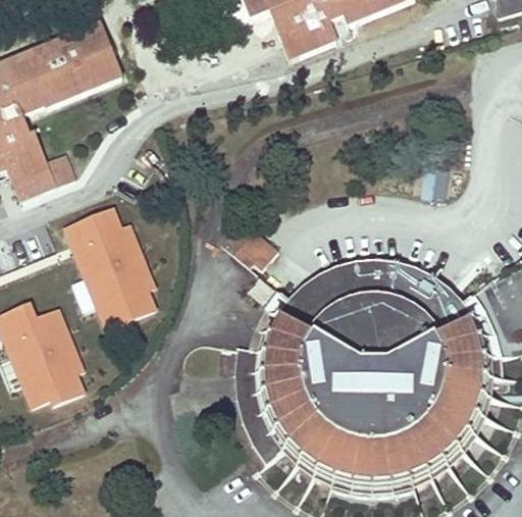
[(243,0),(251,17),(270,10),(289,57),(336,39),(329,19),(343,13),(338,0),(243,0)]
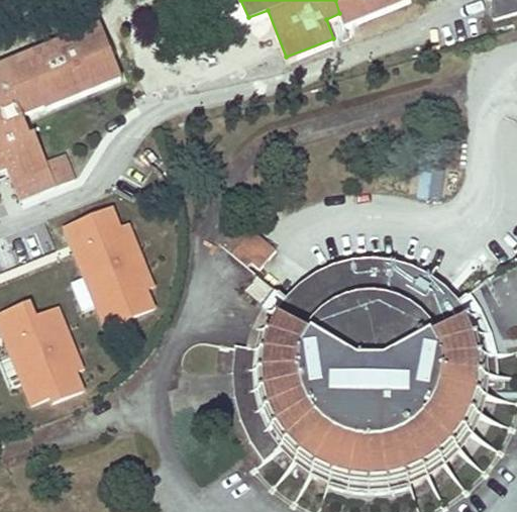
[(335,0),(339,13),(343,23),(399,0),(335,0)]
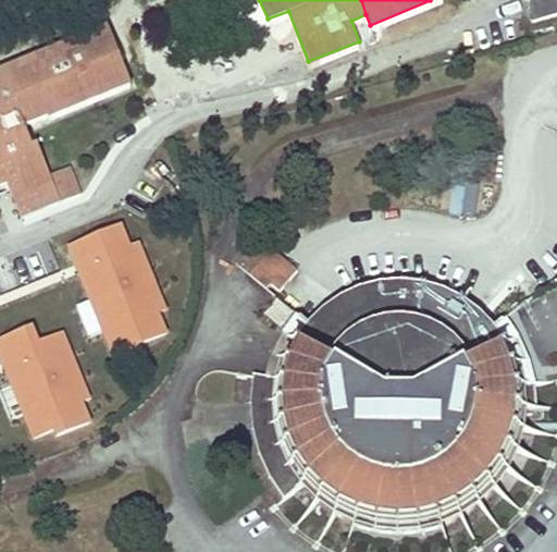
[(21,210),(39,203),(59,195),(79,186),(69,161),(48,170),(36,139),(31,142),(23,119),(48,109),(49,111),(131,78),(107,22),(0,64),(0,179),(8,176),(21,210)]
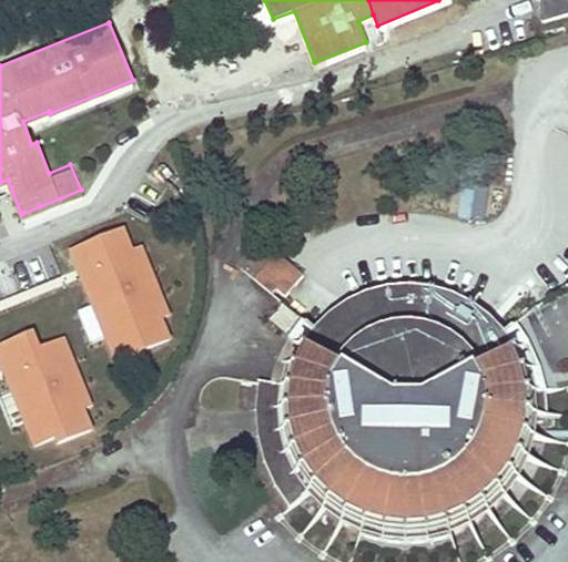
[(255,274),(273,289),(277,284),(285,290),(304,271),(279,248),(255,274)]
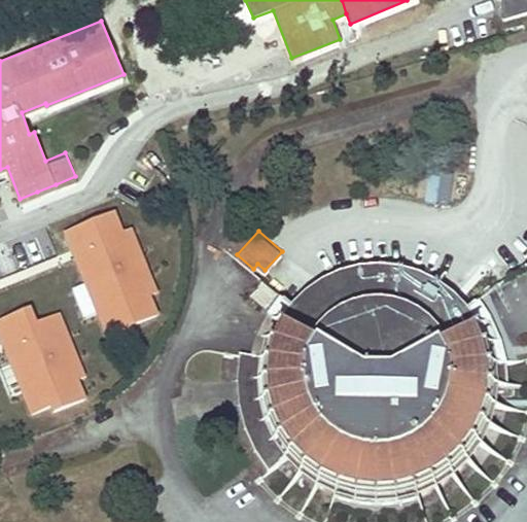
[(0,308),(20,301),(10,279),(1,258),(0,258),(0,308)]
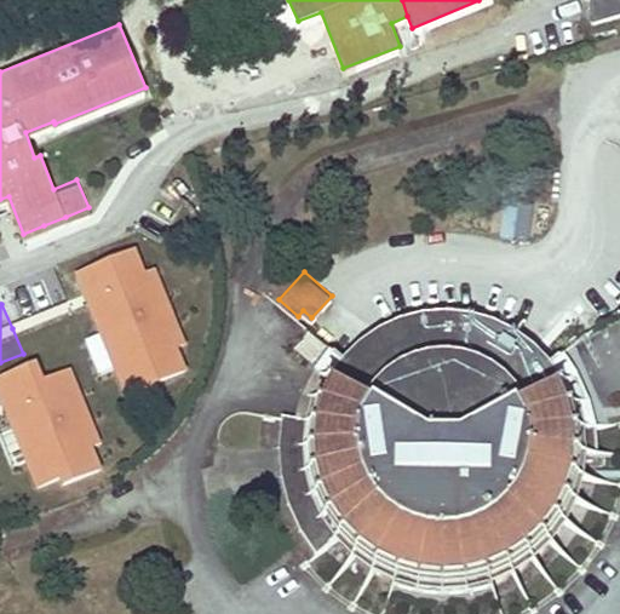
[(573,483),(574,480),(575,476),(577,468),(578,460),(578,452),(578,443),(578,436),(577,428),(575,420),(574,412),(572,405),(569,397),(566,390),(562,383),(558,376),(554,369),(549,362),(544,356),(538,351),(532,345),(526,340),(520,336),(512,332),(505,327),(499,325),(491,321),(483,319),(476,316),(468,315),(460,314),(452,313),(445,313),(436,313),(428,314),(420,315),(412,316),(405,319),(397,321),(390,323),(383,327),(375,331),(368,336),(362,340),(356,345),(350,350),(344,356),(339,362),(334,368),(329,376),(326,383),(322,389),(319,397),(316,405),(314,412),(313,420),(282,414),(281,423),(281,431),(280,441),(281,449),(281,458),(282,468),(283,476),(286,485),(288,493),(291,501),(294,510),(298,517),(302,526),(306,533),(311,540),(316,547),(338,529),(343,535),(349,541),(354,547),(361,552),(367,557),(373,562),(380,566),(388,569),(395,572),(402,575),(411,577),(418,579),(426,580),(434,581),(442,581),(451,581),(458,580),(466,579),(474,578),(482,577),(489,573),(497,571),(504,567),(511,563),(518,560),(524,555),(530,550),(537,544),(543,539),(547,533),(552,527),(557,520),(561,512),(564,506),(568,499),(570,491),(573,483)]
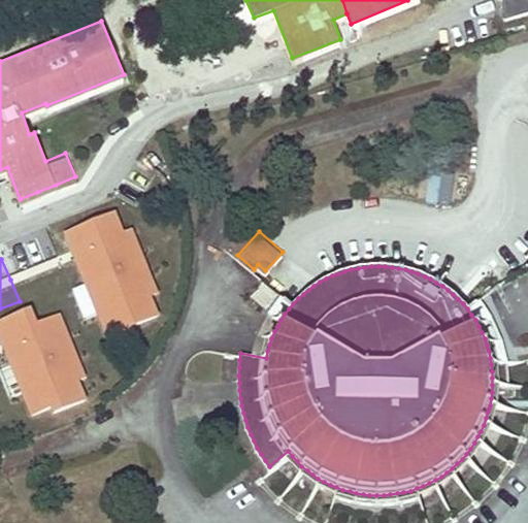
[(53,285),(46,269),(36,273),(43,289),(53,285)]
